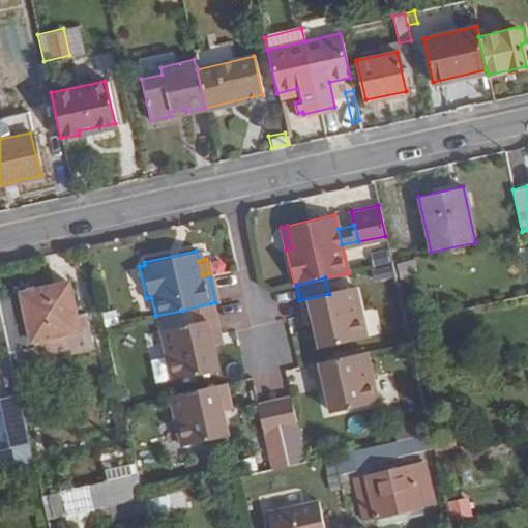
[(67,282),(0,297),(0,318),(5,344),(11,369),(93,349),(85,313),(75,315),(67,282)]
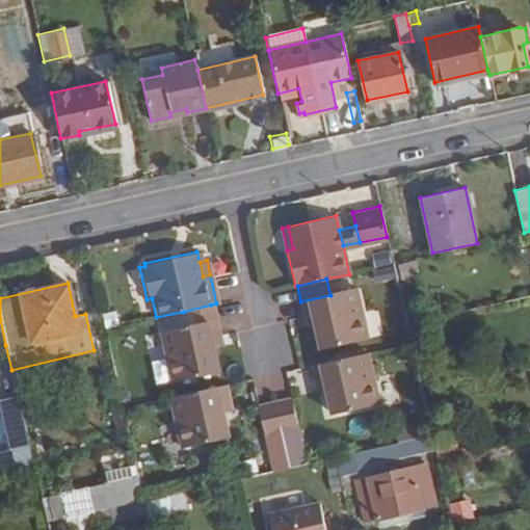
[(330,295),(300,301),(303,318),(313,316),(315,326),(320,350),(366,340),(354,290),(330,295)]
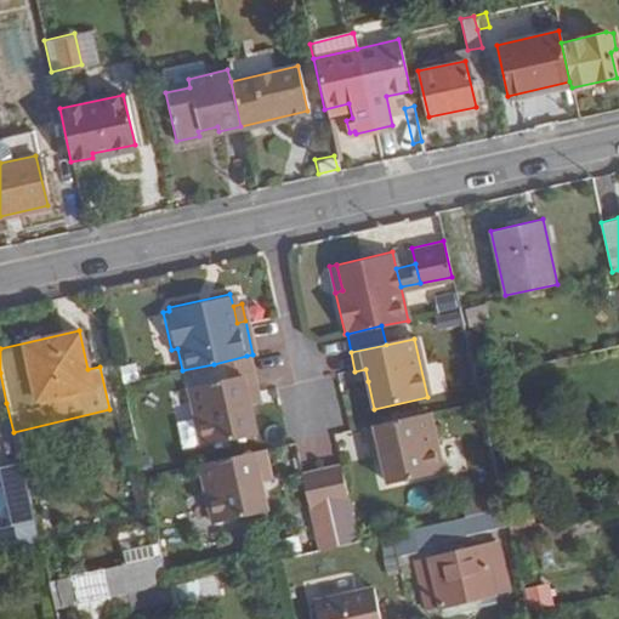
[(246,356),(214,364),(216,379),(250,372),(246,356)]
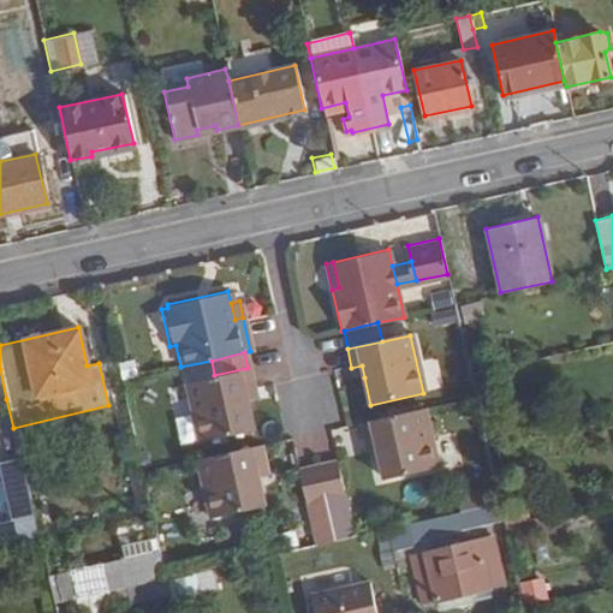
[(362,365),(351,368),(353,379),(364,378),(362,365)]
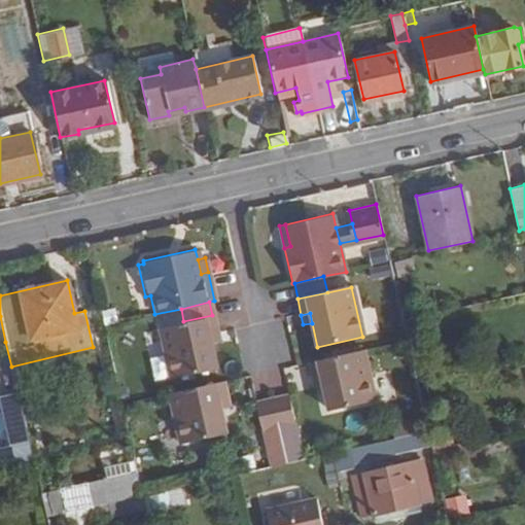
[(212,315),(183,321),(158,327),(169,378),(212,369),(207,343),(205,333),(215,330),(212,315)]
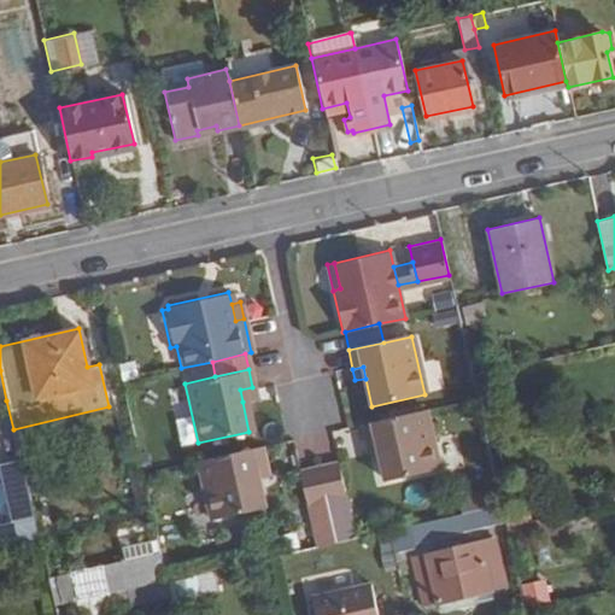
[(240,390),(242,402),(256,398),(252,387),(240,390)]
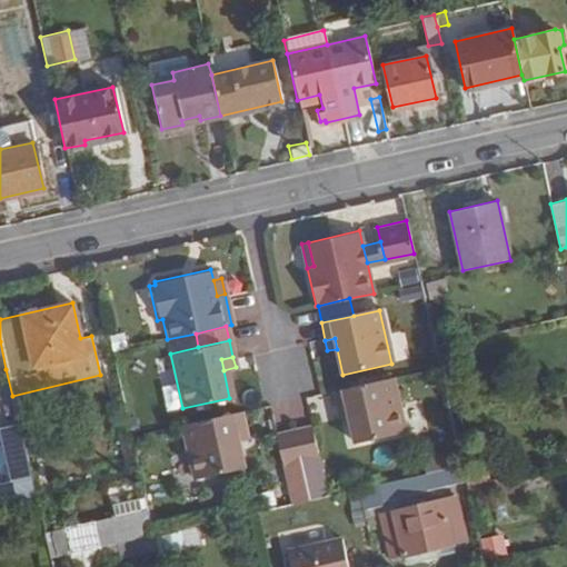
[(0,397),(2,408),(13,406),(12,396),(6,369),(0,370),(0,397)]
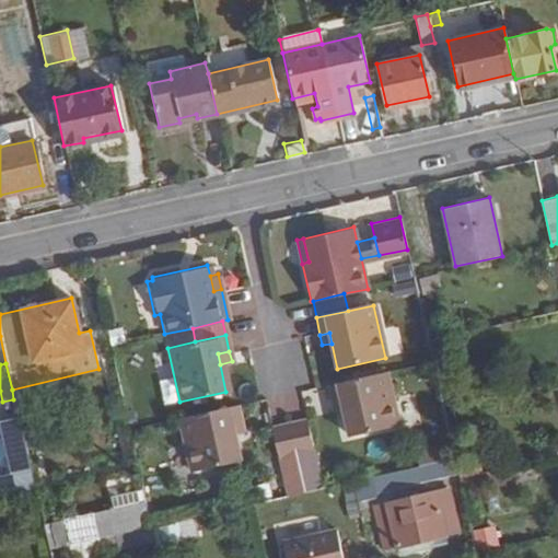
[(385,372),(327,385),(332,403),(341,400),(344,410),(349,437),(397,425),(385,372)]
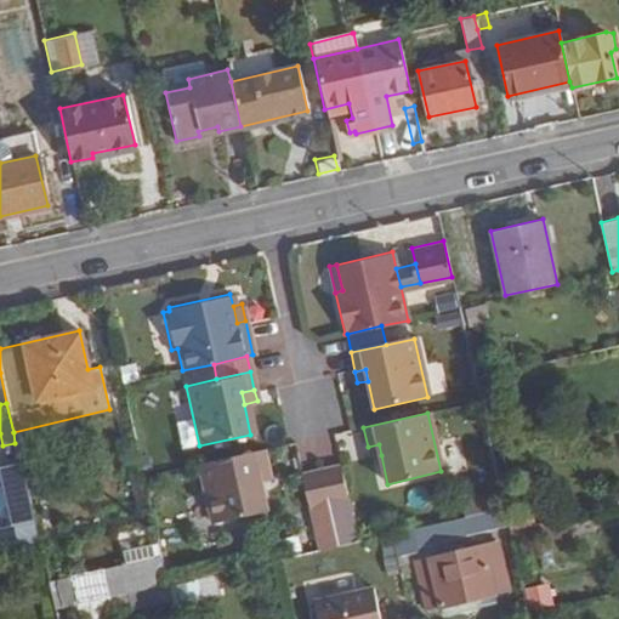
[(15,443),(3,446),(12,488),(24,486),(15,443)]
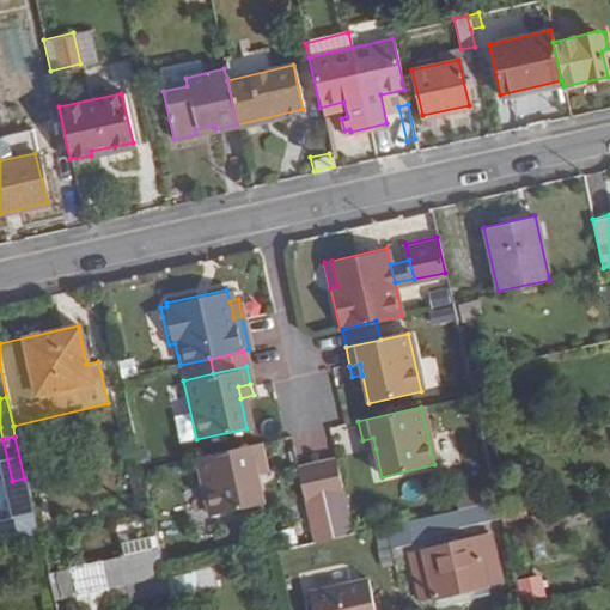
[(373,438),(363,440),(365,451),(376,449),(373,438)]
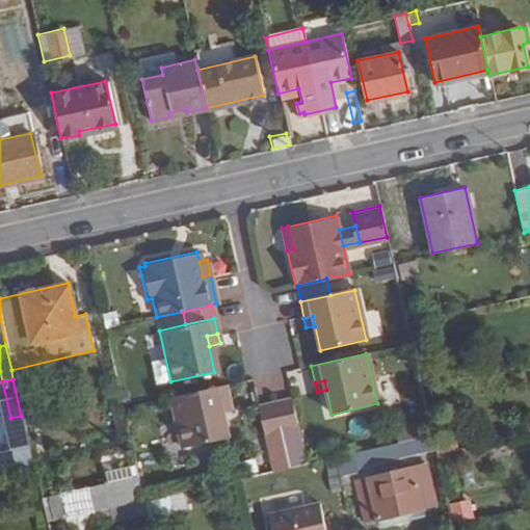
[(223,386),(168,398),(180,448),(226,439),(220,414),(218,404),(221,403),(228,402),(223,386)]
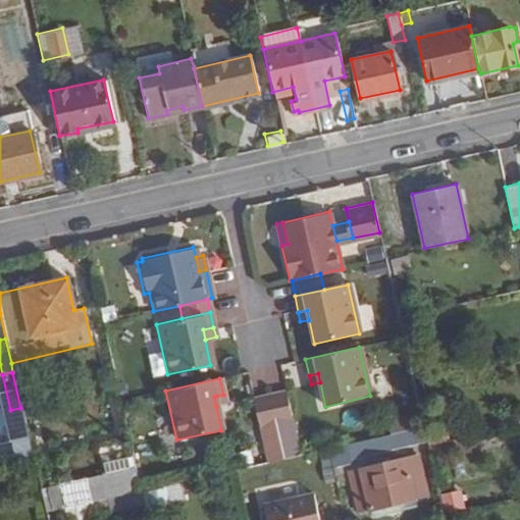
[(286,390),(269,394),(276,424),(293,420),(286,390)]
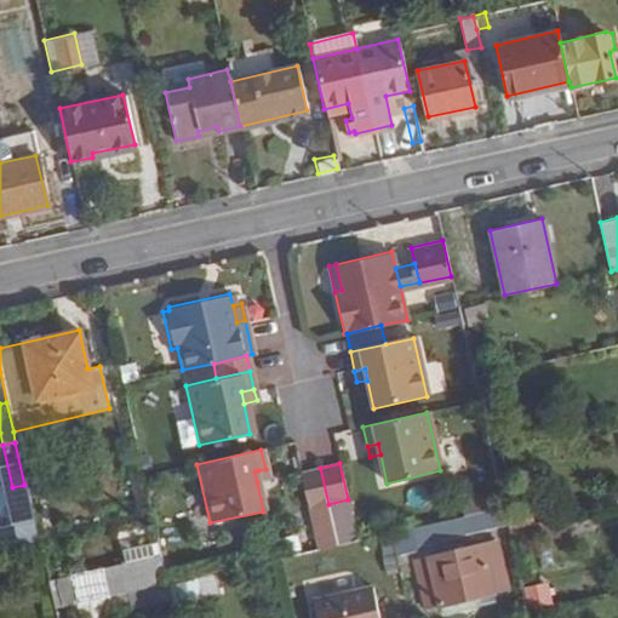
[(328,504),(320,468),(301,471),(309,508),(328,504)]
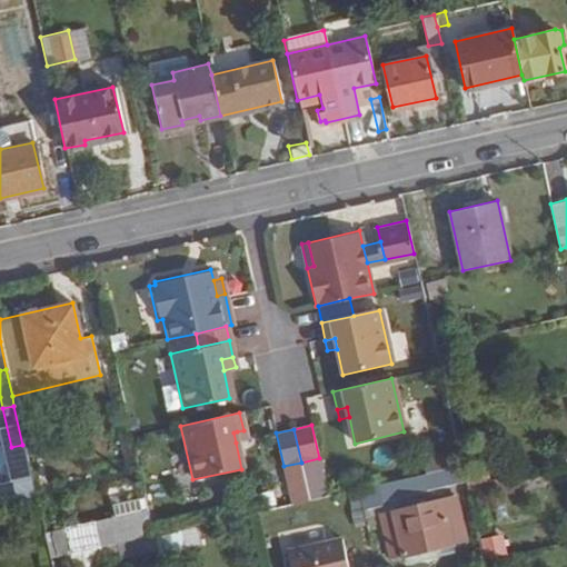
[(237,431),(240,441),(246,440),(244,430),(237,431)]
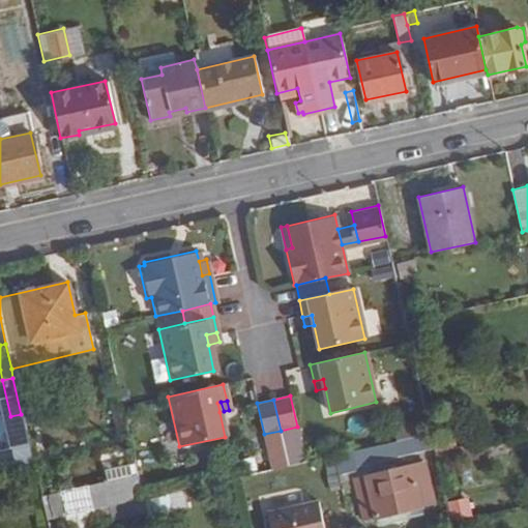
[(162,446),(175,444),(172,424),(158,427),(162,446)]
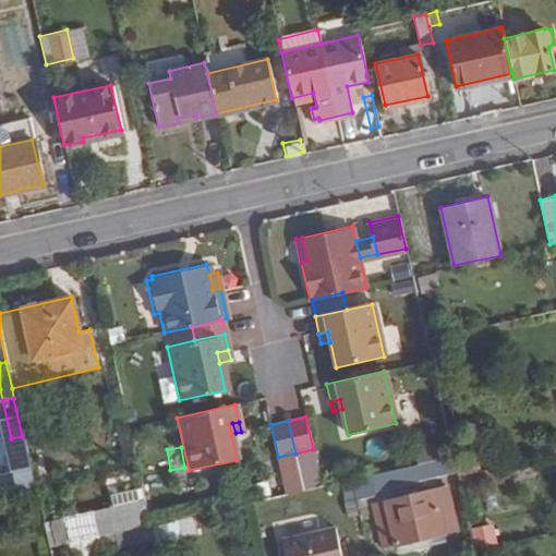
[(455,470),(451,455),(369,473),(372,488),(455,470)]
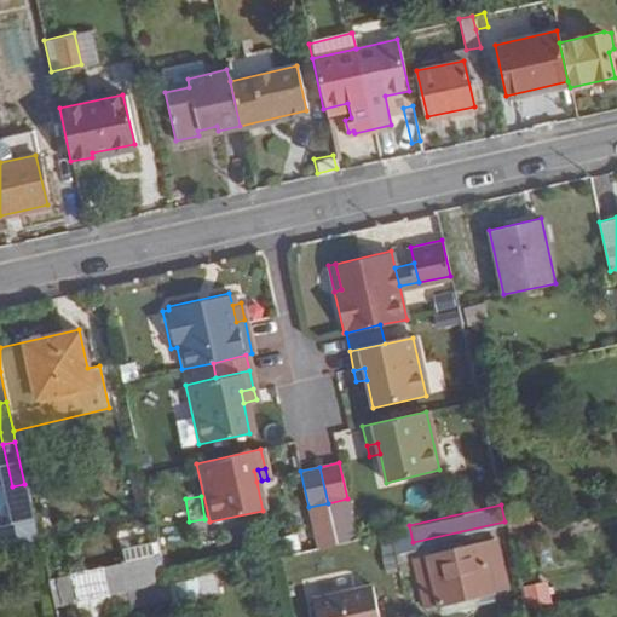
[(398,528),(387,530),(396,563),(407,560),(398,528)]
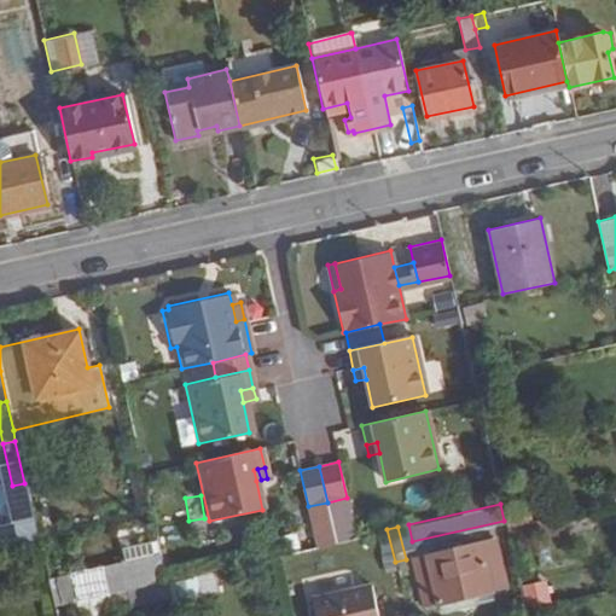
[(439,602),(489,591),(507,586),(497,539),(410,559),(420,606),(439,602)]
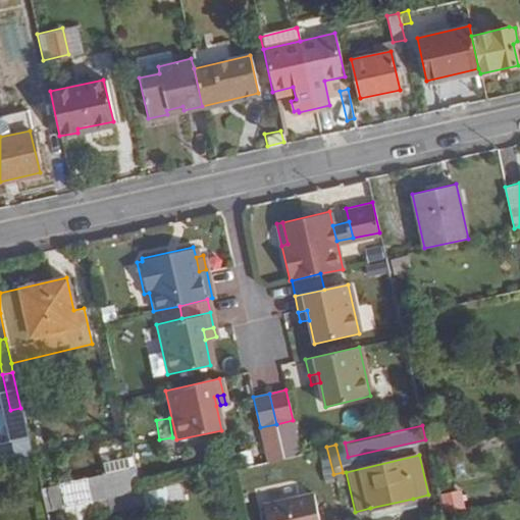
[(49,495),(52,509),(139,489),(134,467),(47,486),(49,495)]
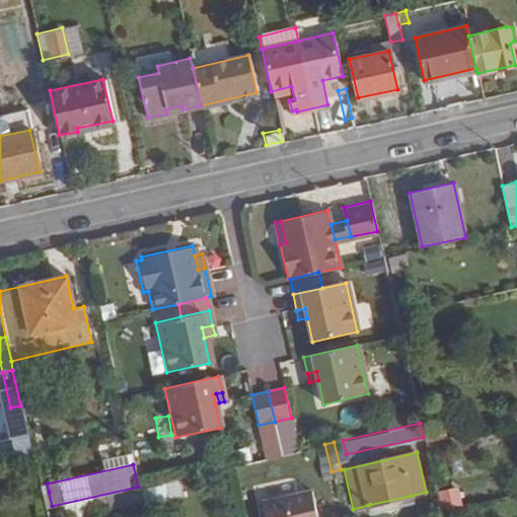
[(261,499),(264,516),(315,516),(309,488),(261,499)]
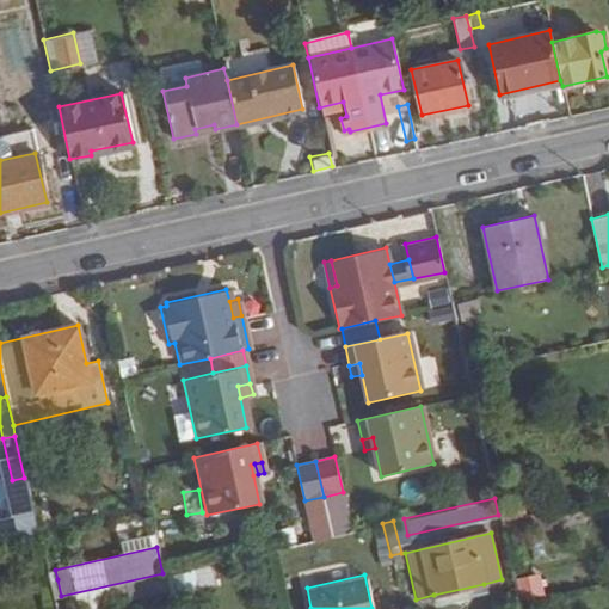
[(57,579),(48,582),(51,597),(61,596),(57,579)]
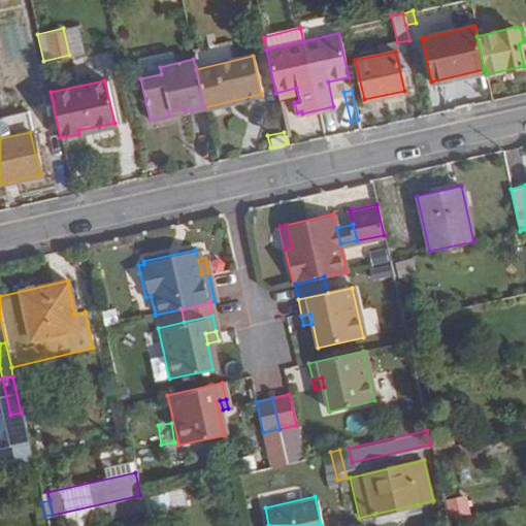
[(420,515),(418,504),(374,514),(376,525),(420,515)]
